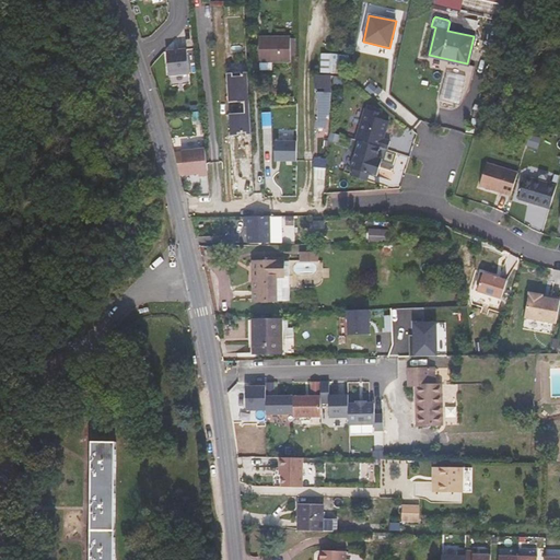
[(259,61),(290,61),(291,49),(295,49),(295,38),(291,38),(291,37),(259,37),(259,61)]
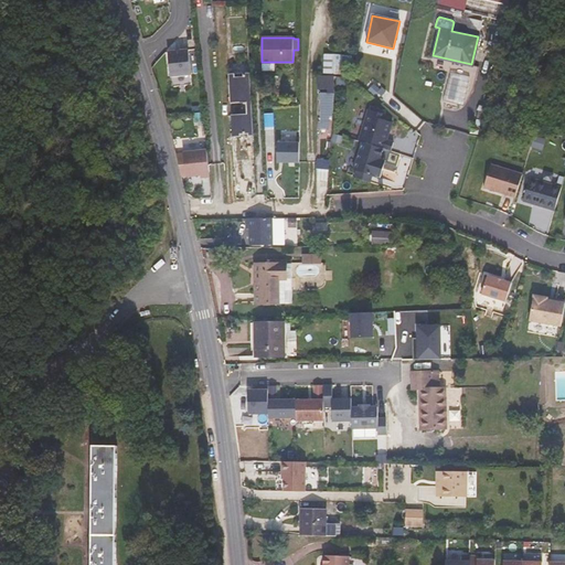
[(189,50),(170,52),(173,77),(192,75),(189,50)]
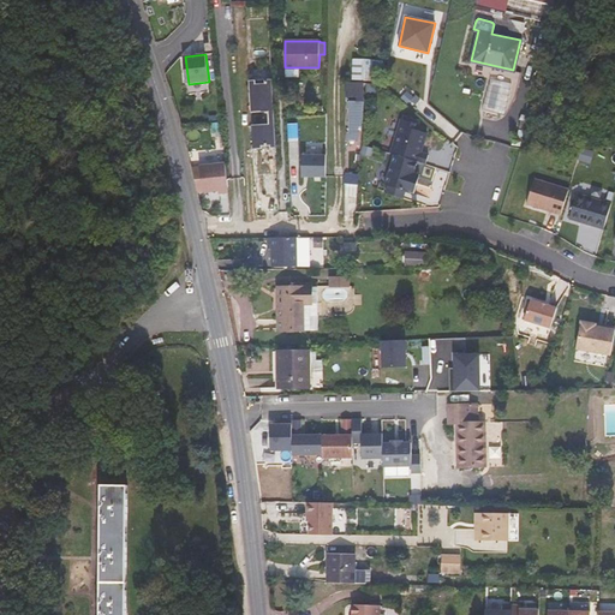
[(352,58),(352,79),(372,81),(374,59),(352,58)]
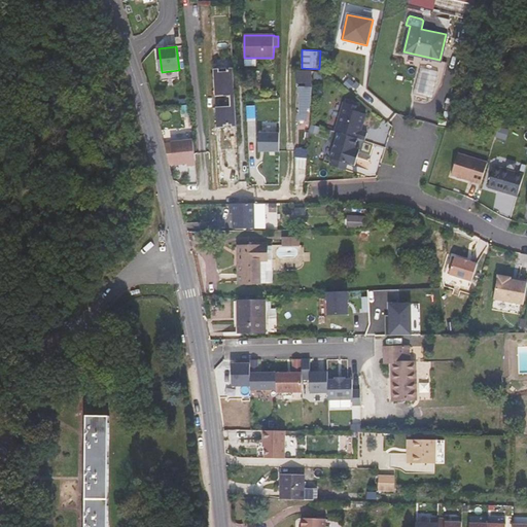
[(437,71),(420,67),(414,93),(431,97),(437,71)]
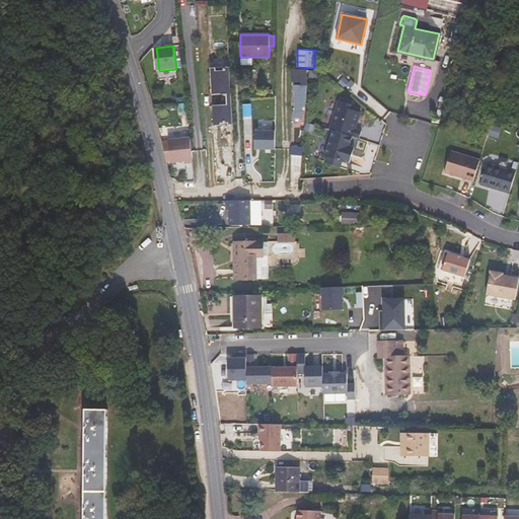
[(230,67),(215,67),(216,94),(227,93),(228,103),(228,107),(217,107),(217,126),(232,125),(230,67)]
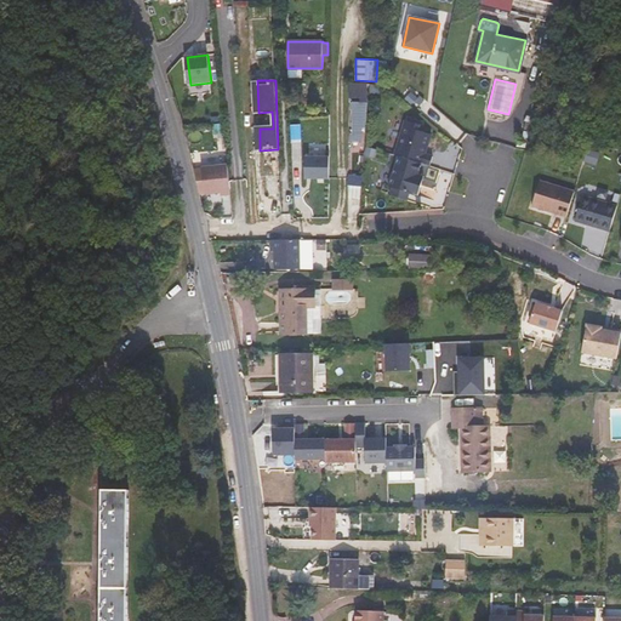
[(366,84),(349,84),(349,96),(352,96),(351,141),(360,141),(362,132),(365,132),(366,96),(366,84)]
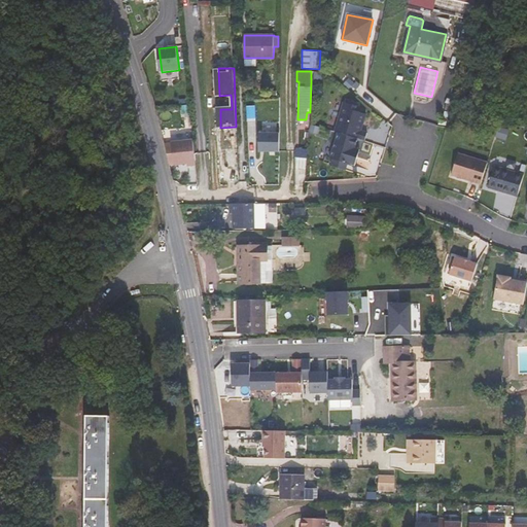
[(356,106),(344,103),(335,132),(338,133),(358,139),(364,141),(367,133),(359,131),(360,126),(362,127),(365,114),(354,111),(356,106)]
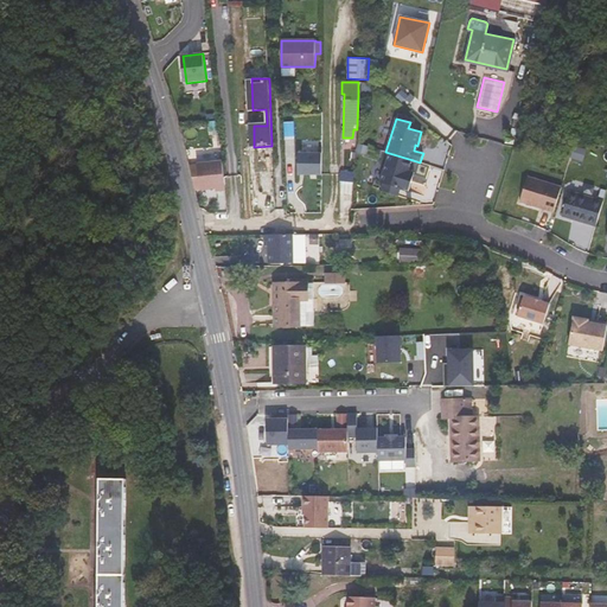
[(250,147),(254,147),(254,126),(267,126),(267,121),(249,122),(250,147)]
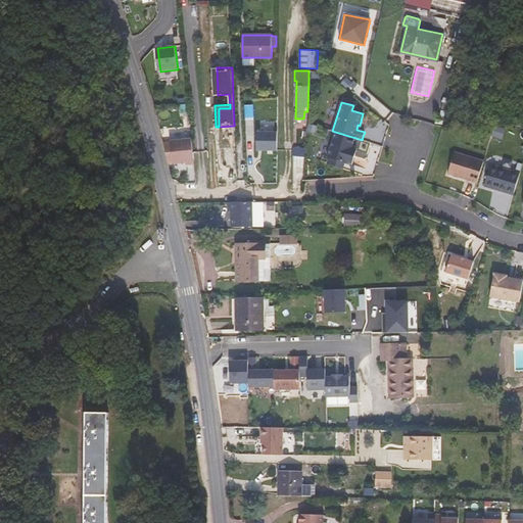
[(223,163),(234,163),(234,147),(231,147),(230,127),(222,127),(223,163)]
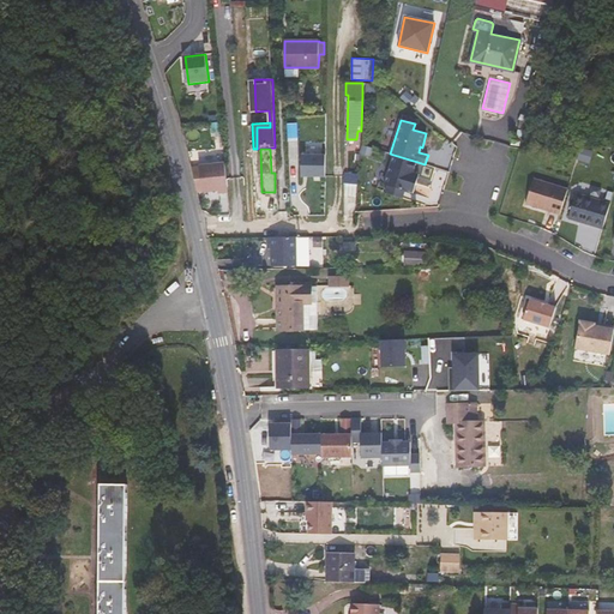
[(417,162),(393,155),(385,185),(387,186),(404,191),(414,193),(417,181),(411,180),(414,173),(417,162)]
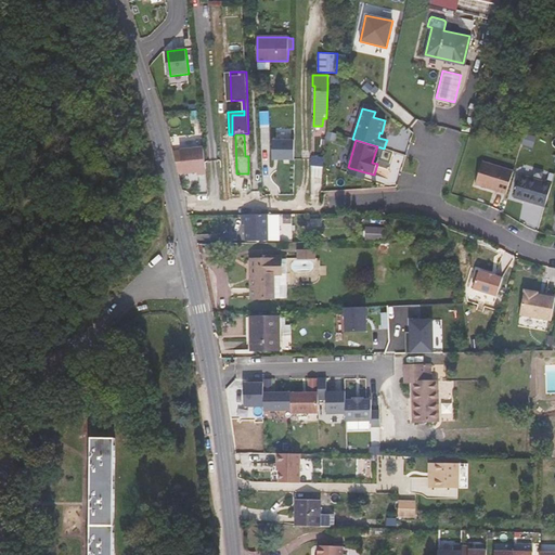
[(203,149),(179,151),(181,175),(190,173),(190,176),(206,175),(203,149)]
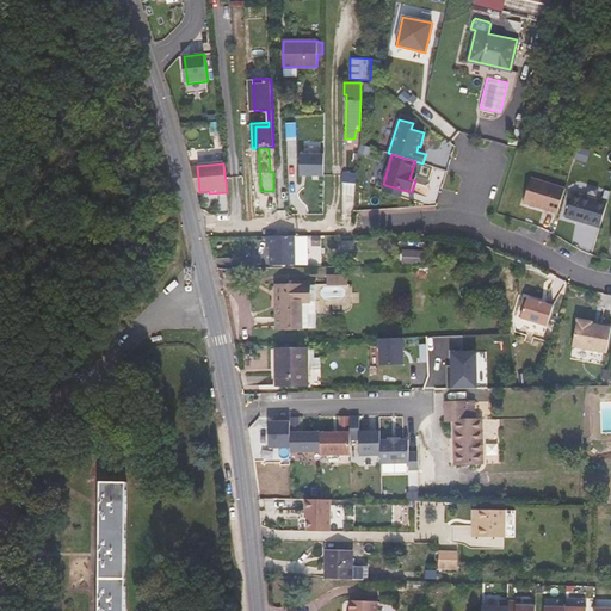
[(565,189),(531,178),(523,203),(557,213),(565,189)]
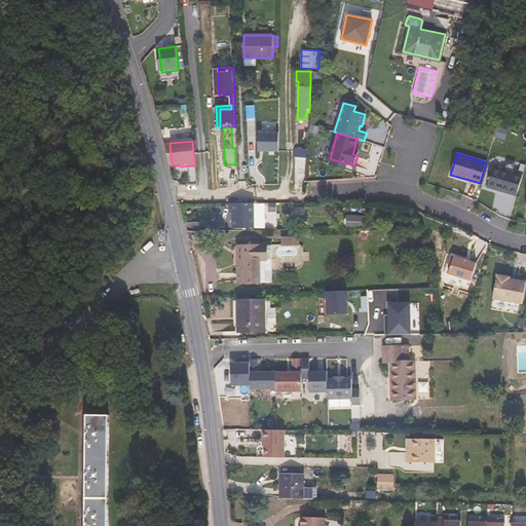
[(294,168),(306,170),(307,156),(295,156),(294,168)]
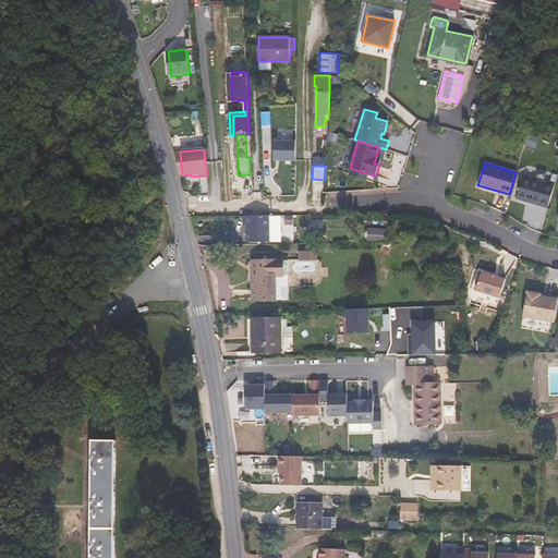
[(367,173),(352,169),(350,176),(365,180),(367,173)]
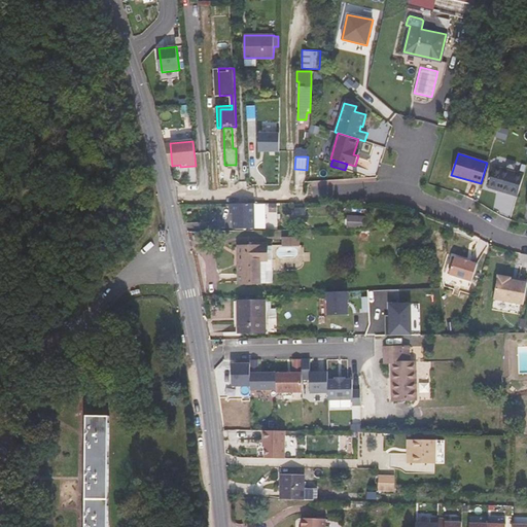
[(515,173),(494,167),(488,187),(508,194),(515,173)]
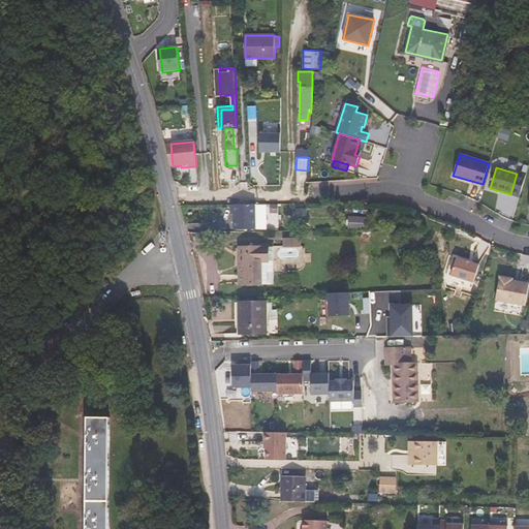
[(241,205),(231,205),(231,214),(234,214),(235,229),(255,228),(255,205),(241,205)]
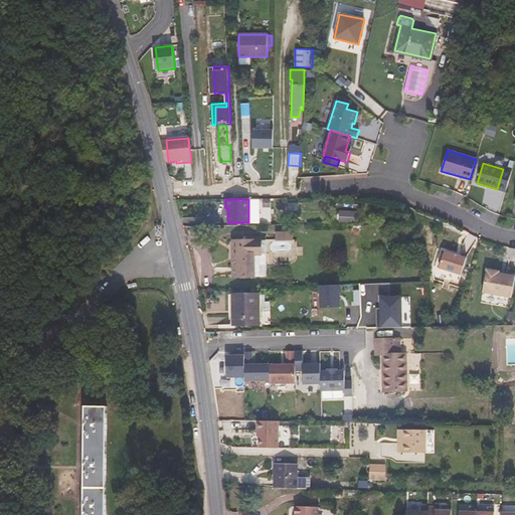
[(262,254),(262,239),(233,240),(233,278),(255,277),(255,254),(262,254)]
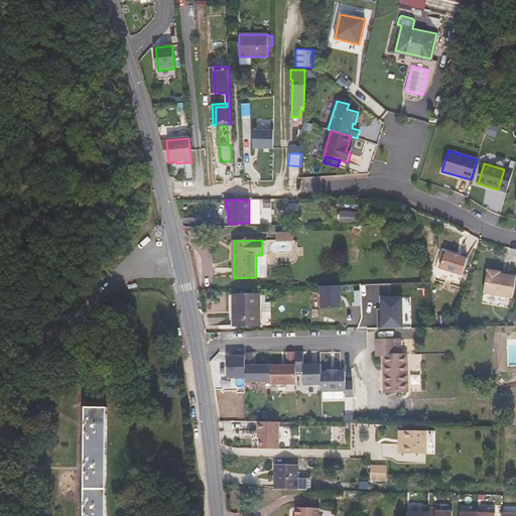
[(266,240),(262,240),(262,255),(256,255),(256,277),(267,277),(266,240)]
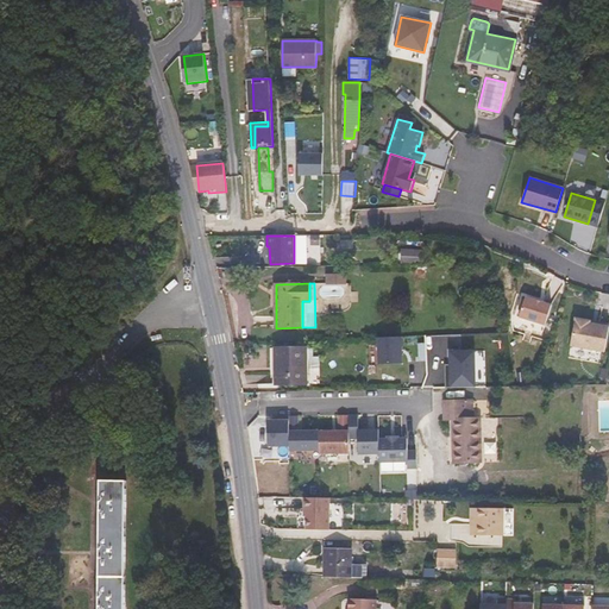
[(522,296),(516,316),(541,325),(548,305),(522,296)]
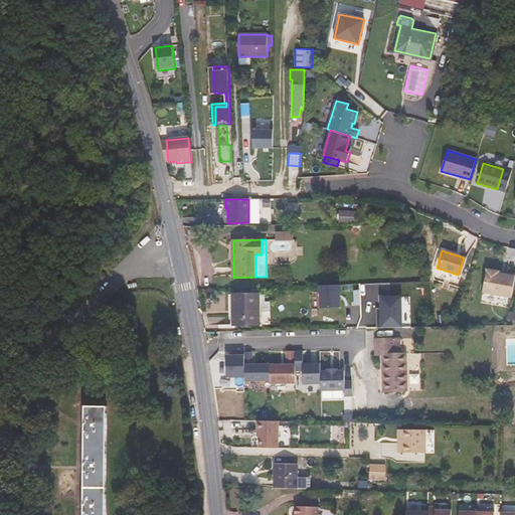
[(499,272),(487,269),(483,292),(511,297),(514,276),(514,274),(506,273),(506,275),(498,274),(499,272)]
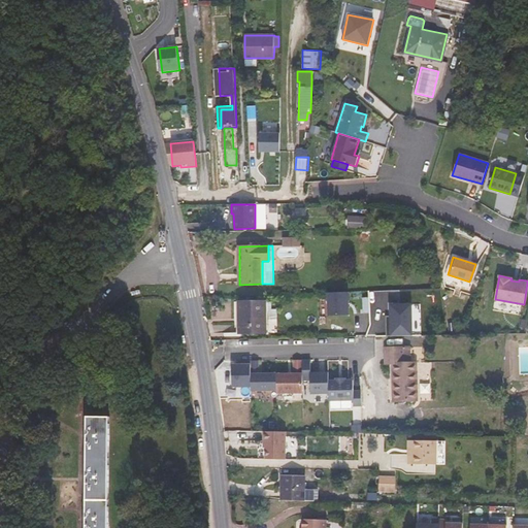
[(349,315),(349,291),(328,292),(329,316),(349,315)]
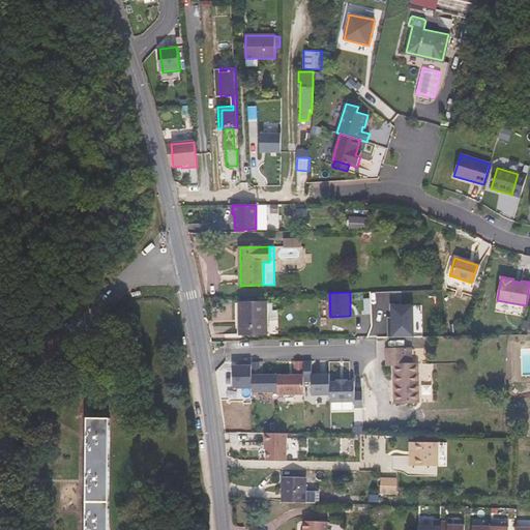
[(241,333),(267,333),(266,302),(241,303),(241,333)]
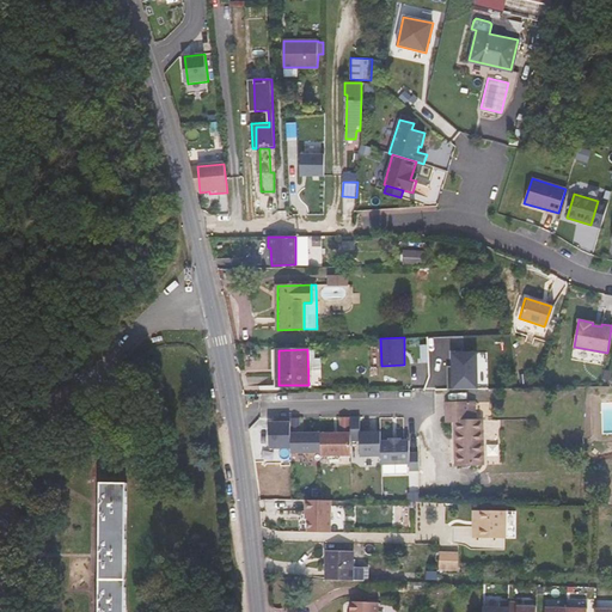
[(447,379),(447,390),(477,390),(476,353),(452,354),(452,367),(453,378),(448,378),(447,379)]
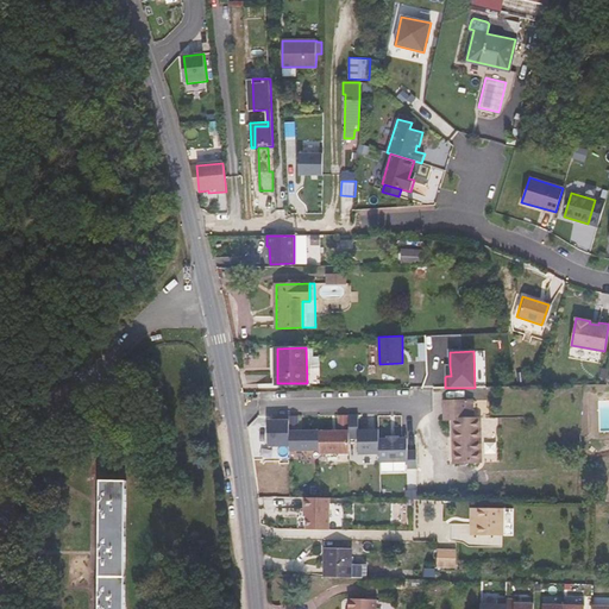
[(481,462),(481,418),(473,418),(473,400),(445,400),(446,419),(453,419),(454,463),(481,462)]
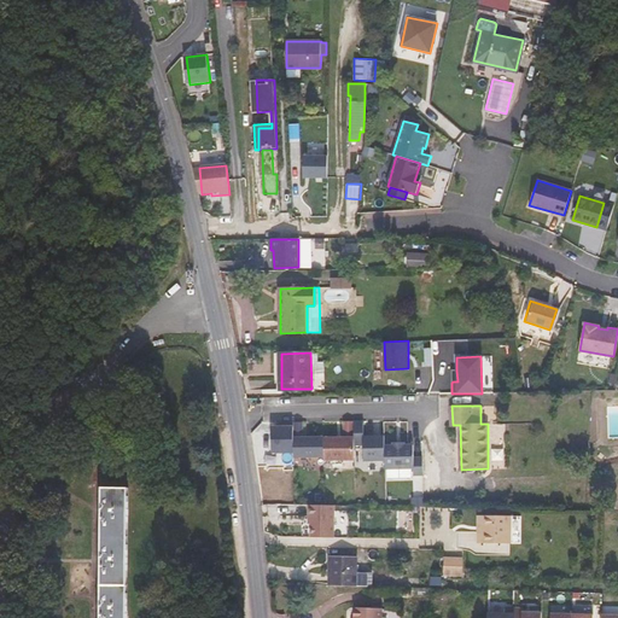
[(355,421),(355,437),(355,460),(386,459),(385,443),(385,436),(362,436),(362,420),(355,421)]
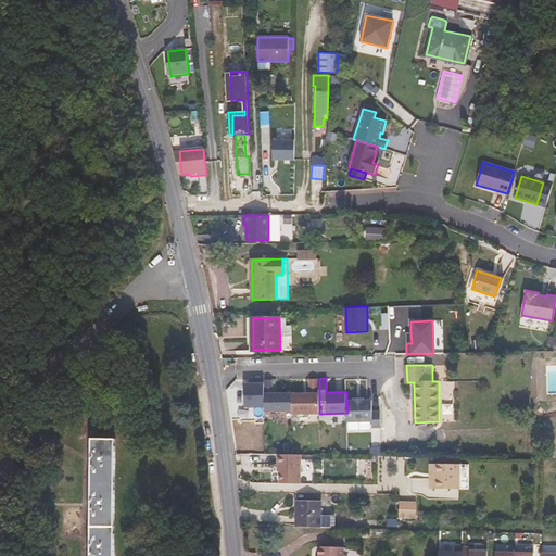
[(292,393),(272,393),(272,379),(265,379),(265,411),(292,411),(292,393)]
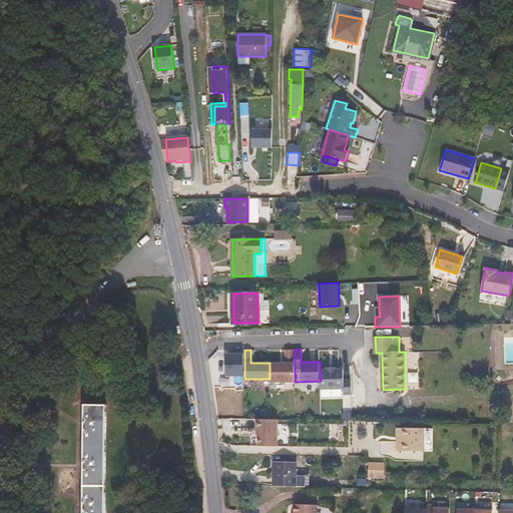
[(295,382),(295,363),(295,350),(289,350),(289,363),(270,363),(270,379),(270,382),(295,382)]
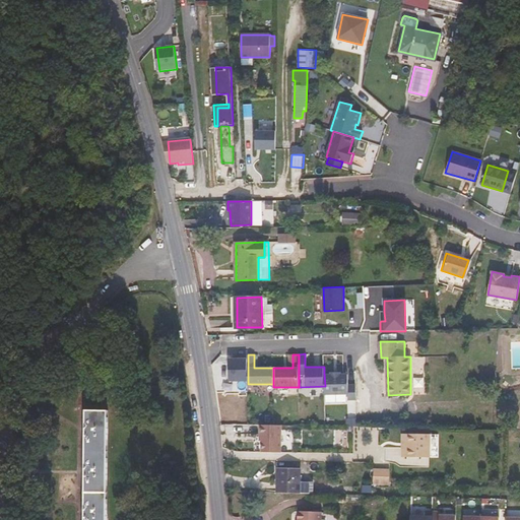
[(426,356),(410,356),(410,394),(426,393),(426,356)]
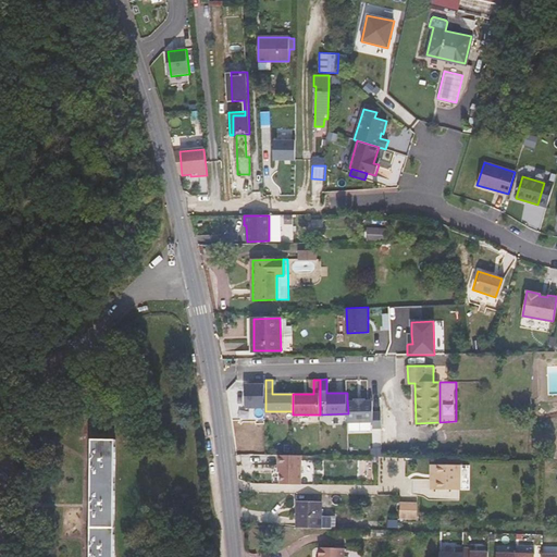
[(355,398),(347,399),(348,413),(348,420),(373,420),(373,426),(382,426),(382,410),(373,410),(373,398),(366,398),(366,396),(355,396),(355,398)]
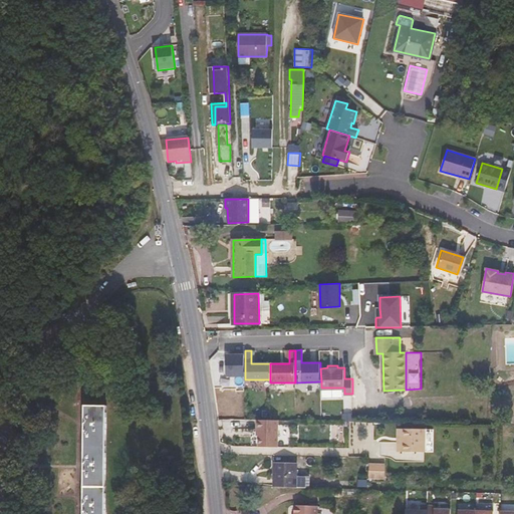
[(83,496),(83,513),(105,513),(106,430),(107,406),(84,406),(83,496)]
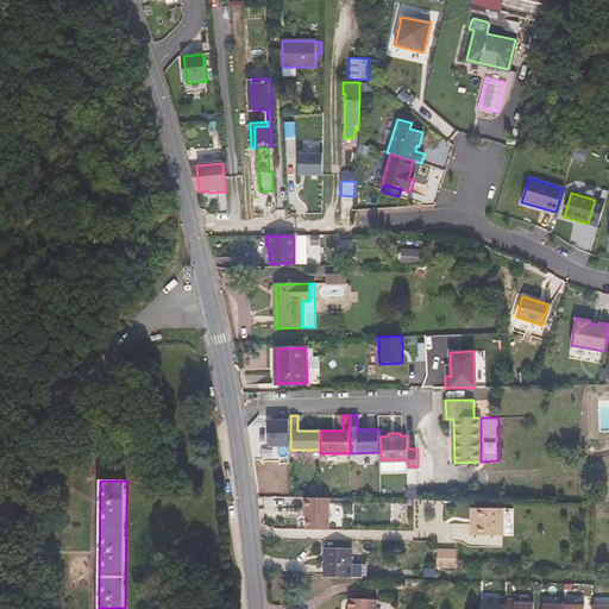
[(331,497),(306,497),(306,508),(308,508),(308,528),(331,528),(331,497)]
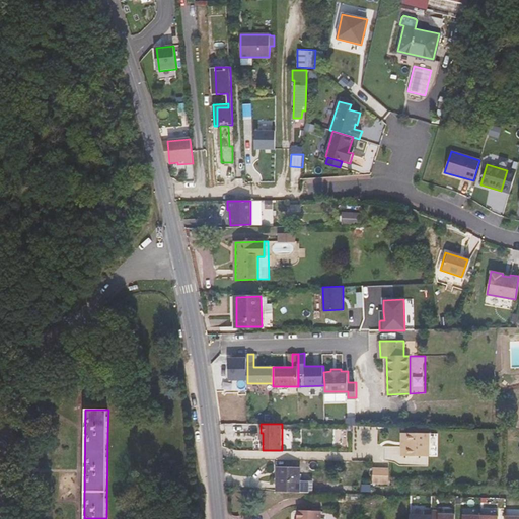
[(404,455),(429,456),(430,433),(404,433),(404,455)]
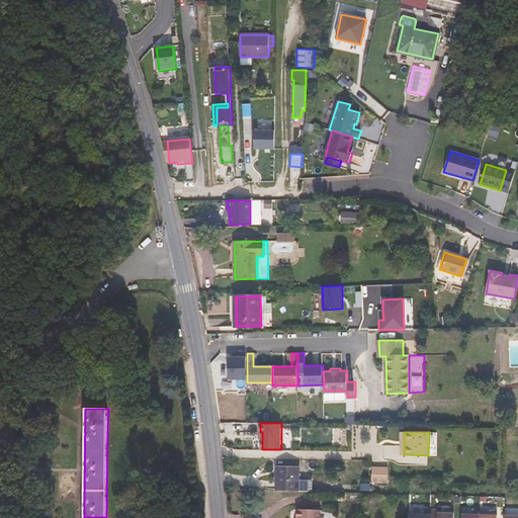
[(381,463),(373,462),(372,480),(380,480),(381,463)]
